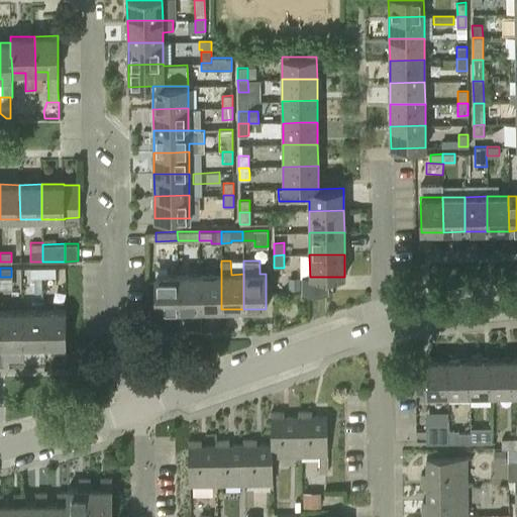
[(42,268),(30,268),(30,277),(42,277),(42,270),(42,268)]
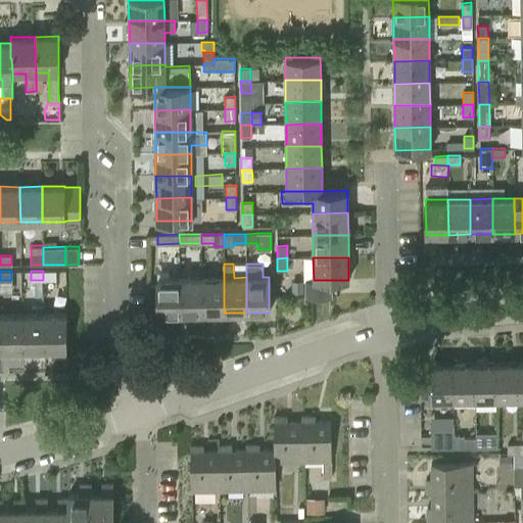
[(55,271),(43,271),(43,273),(43,280),(55,280),(55,271)]
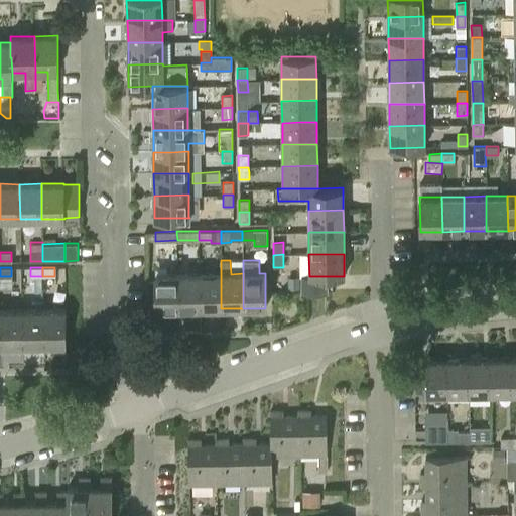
[(177,274),(155,275),(155,309),(177,309),(177,274)]
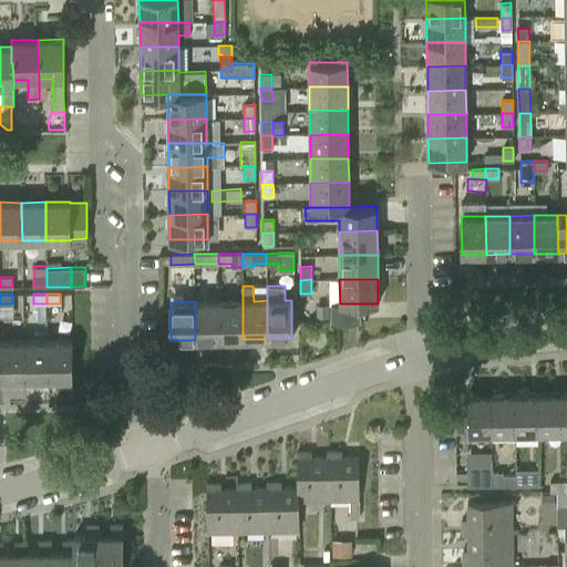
[(218,301),(195,301),(195,340),(219,340),(219,301),(218,301)]
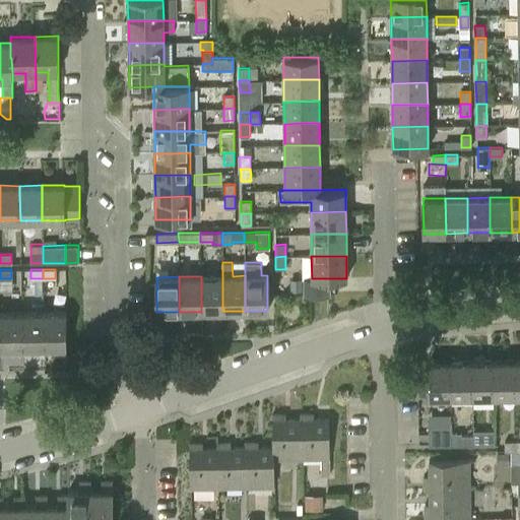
[(201,276),(201,312),(222,311),(222,276),(201,276)]
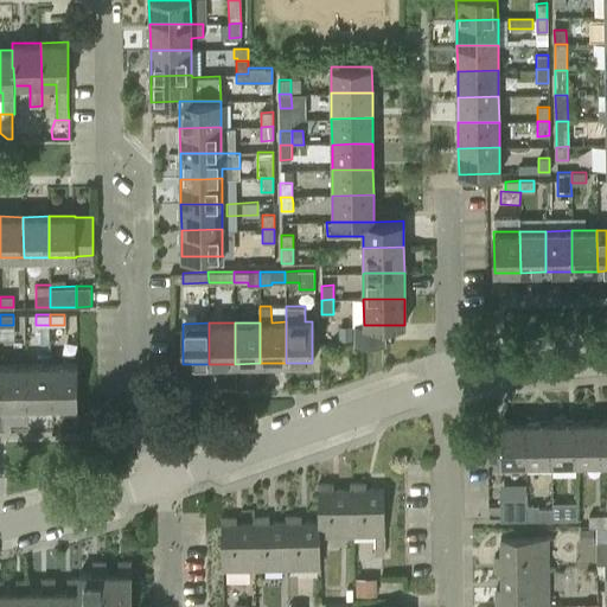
[(364,325),(355,326),(355,344),(384,343),(384,325),(364,325)]
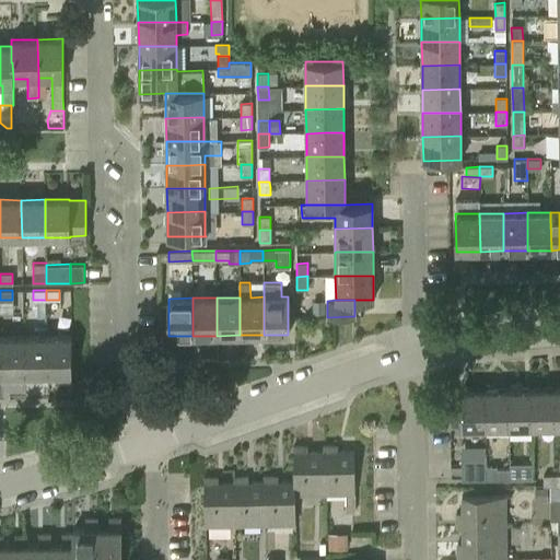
[(324,301),(313,301),(313,313),(324,313),(324,301)]
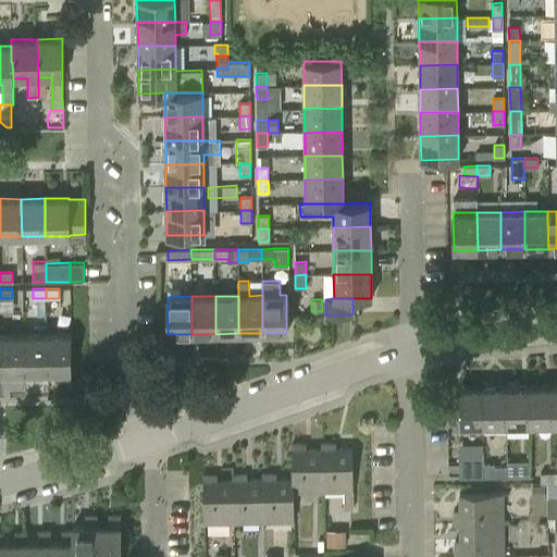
[(47,335),(47,372),(71,372),(72,372),(71,334),(47,335)]
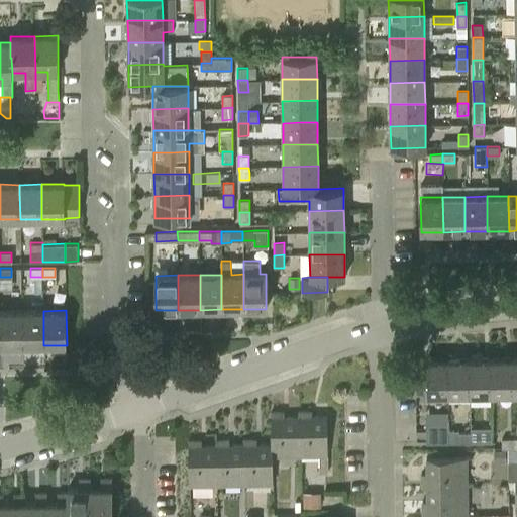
[(21,311),(0,311),(0,345),(22,345),(21,311)]
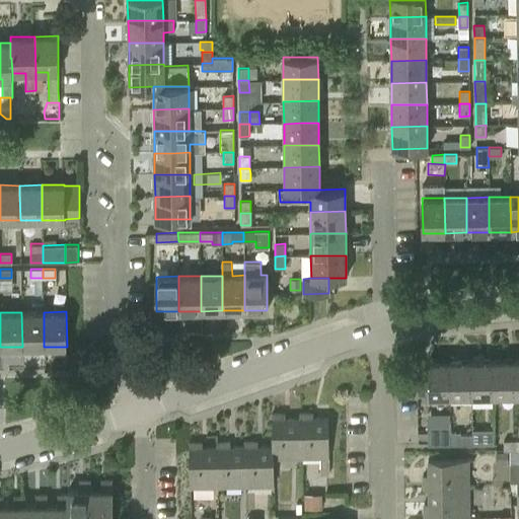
[(21,312),(22,347),(44,347),(44,312),(21,312)]
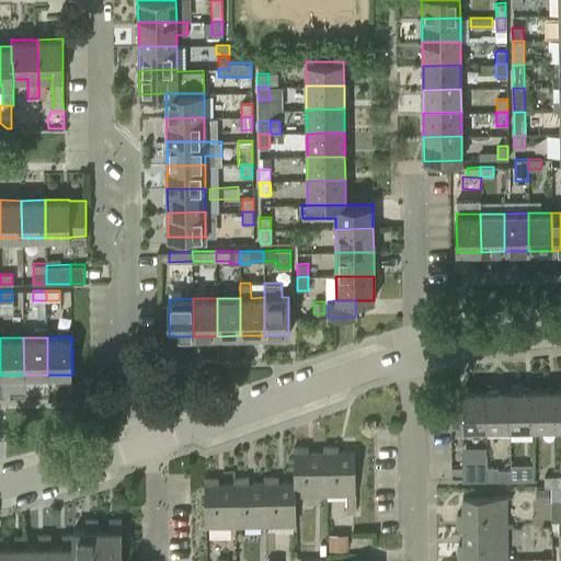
[(557,389),(533,390),(533,427),(557,427),(557,389)]
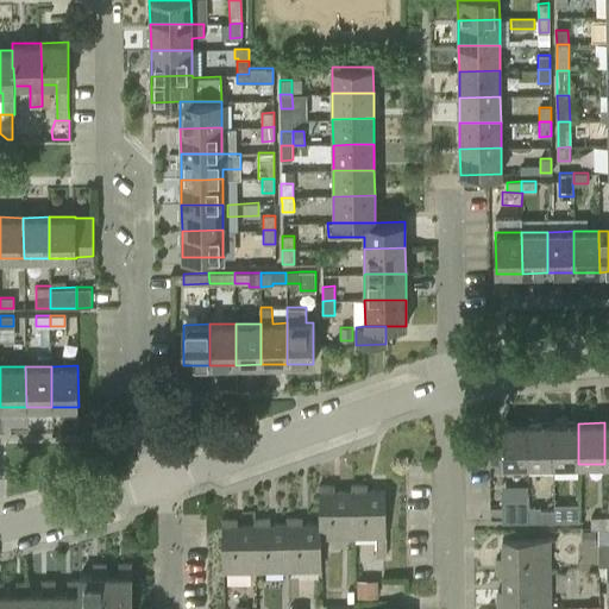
[(527,424),(501,425),(501,444),(501,465),(527,465),(527,424)]
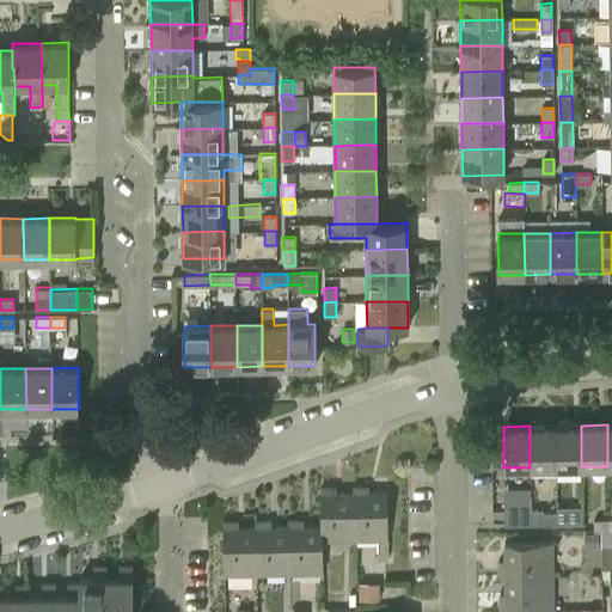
[(555,426),(530,426),(530,467),(556,467),(555,426)]
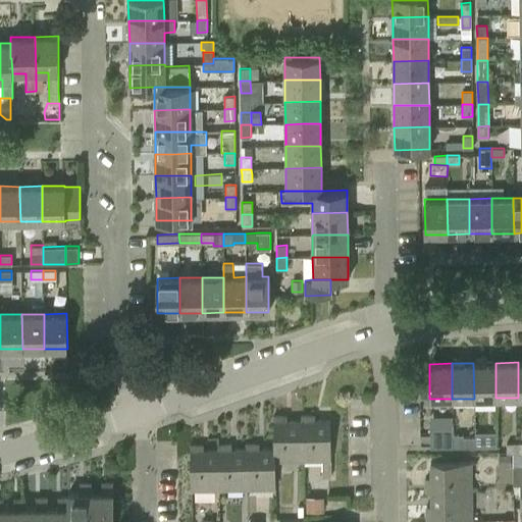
[(496,363),(473,363),(474,399),(496,398),(496,363)]
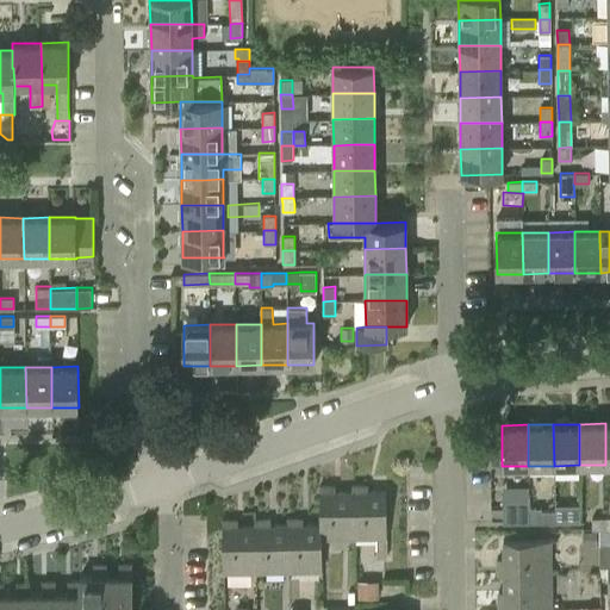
[(335,485),(319,486),(319,524),(319,531),(322,531),(322,539),(353,539),(352,491),(335,491),(335,485)]
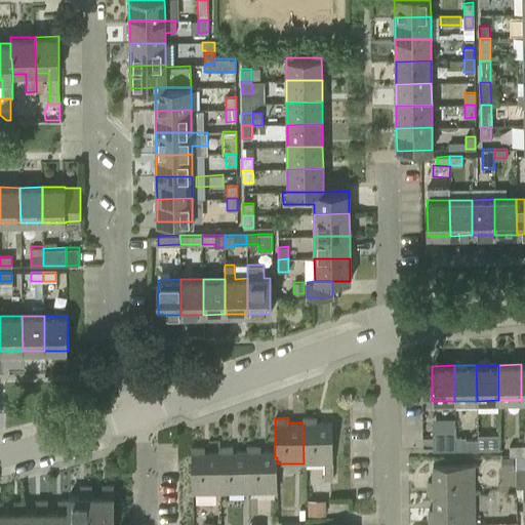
[(316,417),(303,417),(303,422),(304,463),(332,462),(332,422),(316,422),(316,417)]
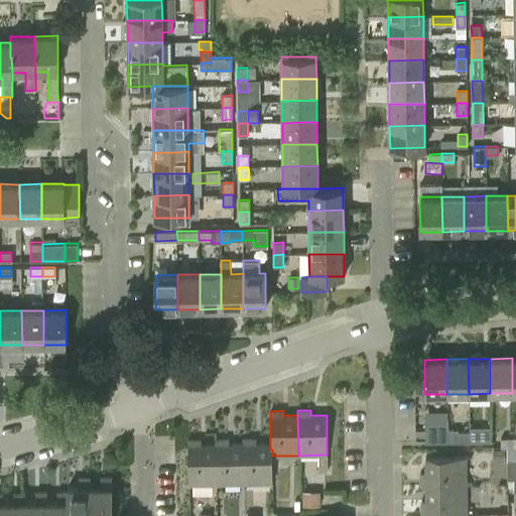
[(425,430),(425,441),(447,441),(447,429),(447,423),(425,423),(425,430)]
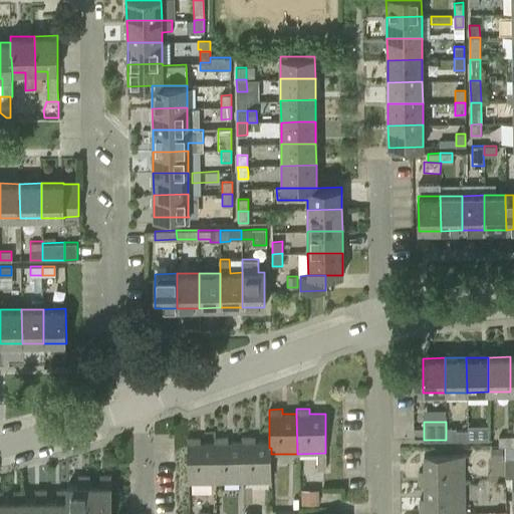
[(468,430),(467,430),(467,440),(488,440),(488,425),(468,425),(468,430)]
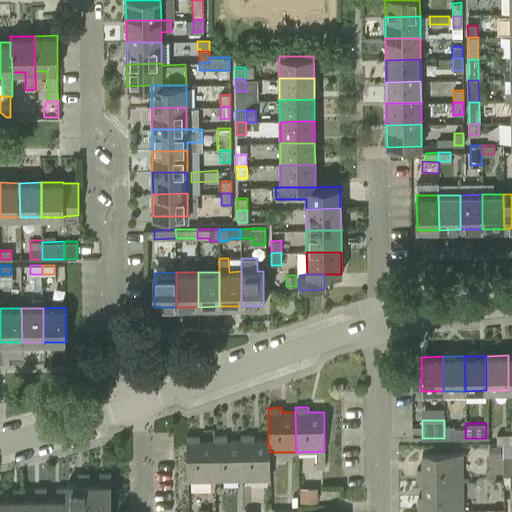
[(454,426),(444,426),(444,438),(465,438),(465,428),(454,429),(454,426)]
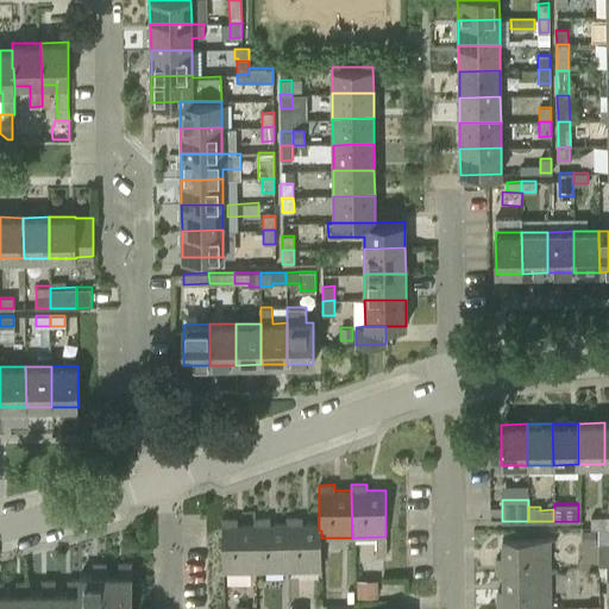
[(606,516),(591,516),(591,528),(598,528),(606,528),(606,516)]
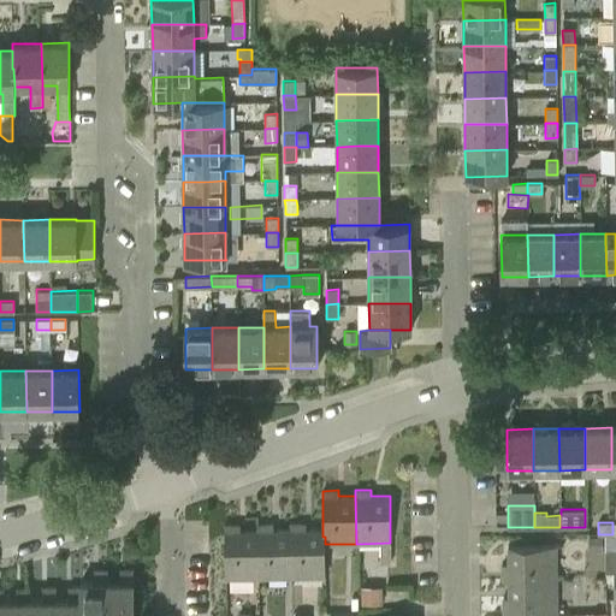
[(272,523),(256,525),(256,531),(258,578),(290,578),(290,529),(272,529),(272,523)]
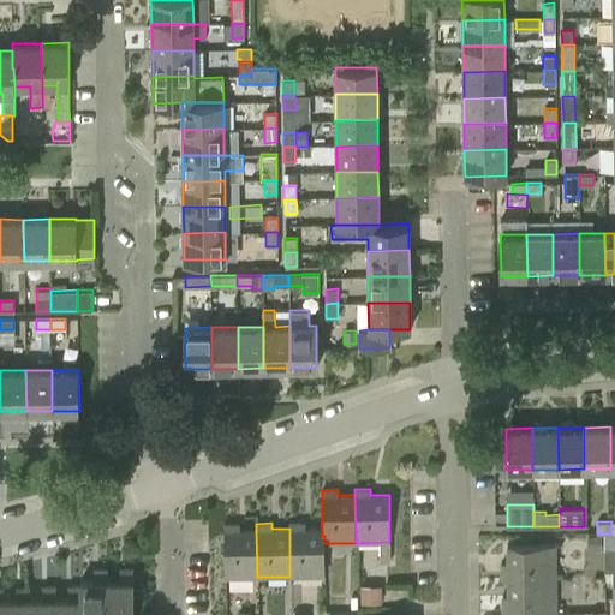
[(305,523),(290,523),(290,529),(290,577),(324,575),(324,543),(324,536),(322,536),(322,529),(305,529),(305,523)]
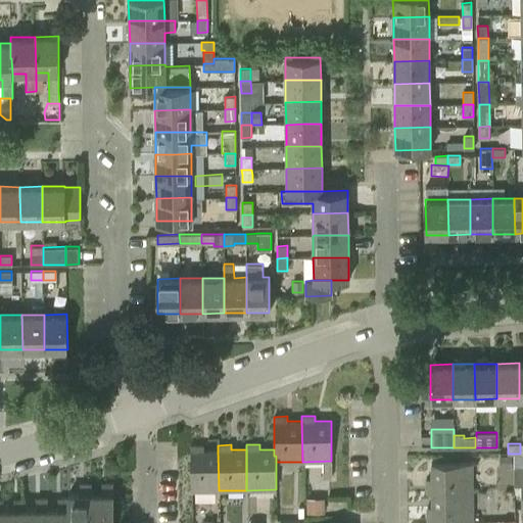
[(203,445),(190,445),(191,491),(219,490),(218,450),(203,450),(203,445)]
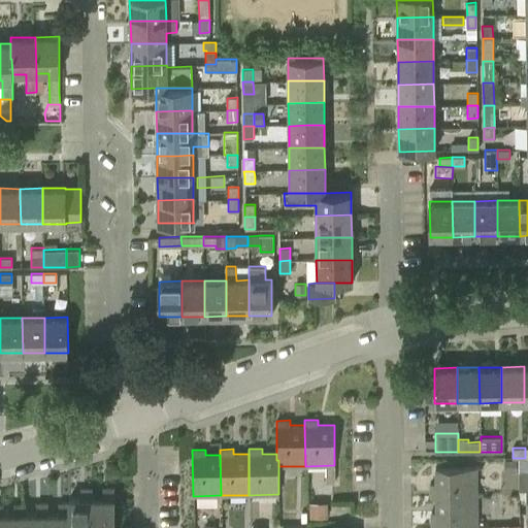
[(517,459),(505,460),(505,471),(517,471),(517,459)]
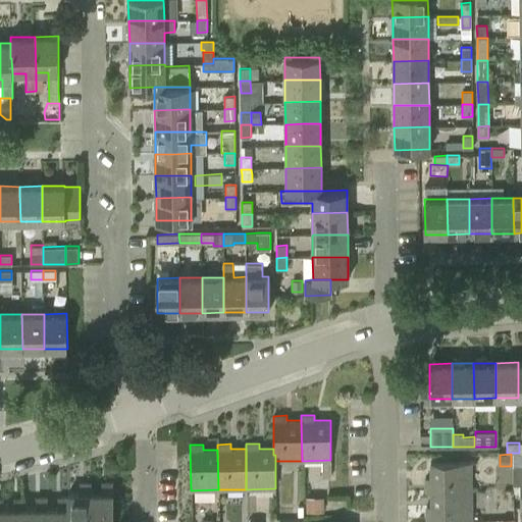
[(430,478),(425,478),(426,491),(430,491),(434,491),(471,491),(471,462),(430,462),(430,478)]
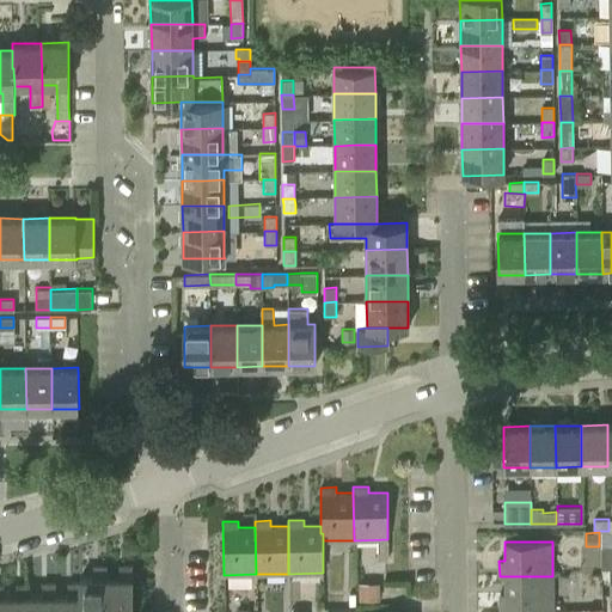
[(611,545),(601,545),(601,568),(603,568),(609,568),(611,568),(611,545)]
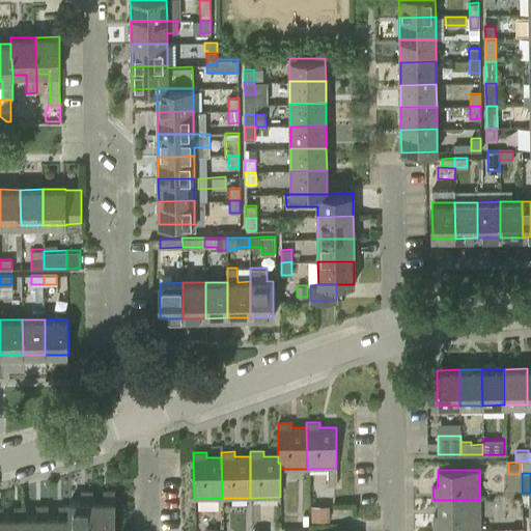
[(84,501),(68,501),(68,506),(70,506),(70,530),(91,530),(91,501),(92,501),(92,491),(84,491),(84,501)]
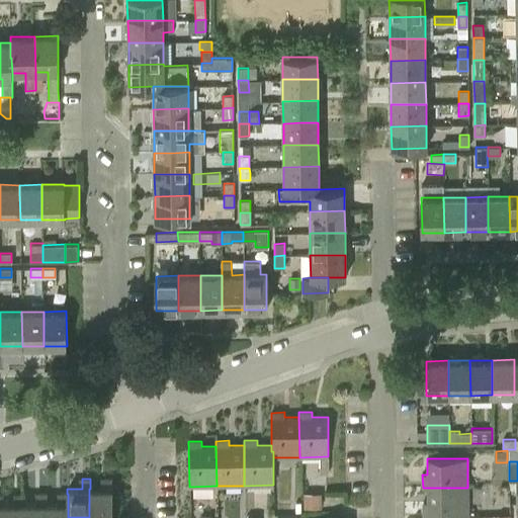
[(90,489),(89,489),(89,517),(111,517),(111,479),(103,479),(103,489),(90,489)]
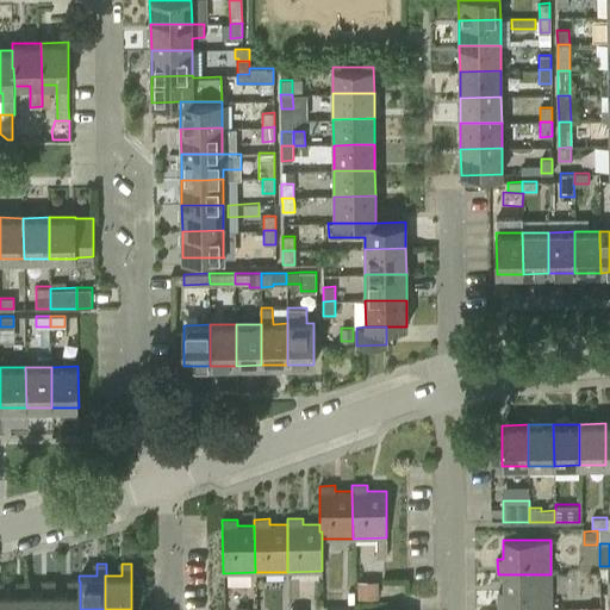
[(504,591),(498,591),(498,607),(504,607),(530,607),(551,607),(551,574),(508,574),(503,574),(504,591)]
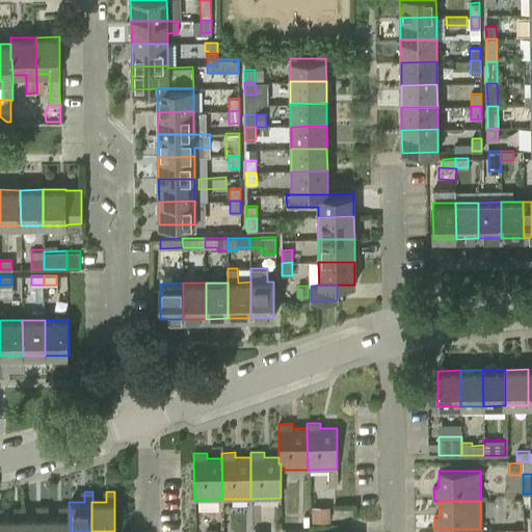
[(328,506),(313,506),(313,521),(328,521),(328,506)]
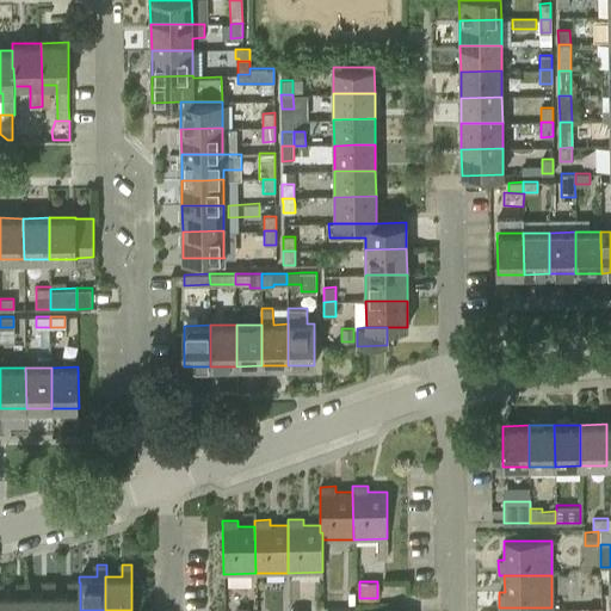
[(4,596),(2,610),(29,610),(29,594),(29,582),(19,582),(19,594),(4,596)]
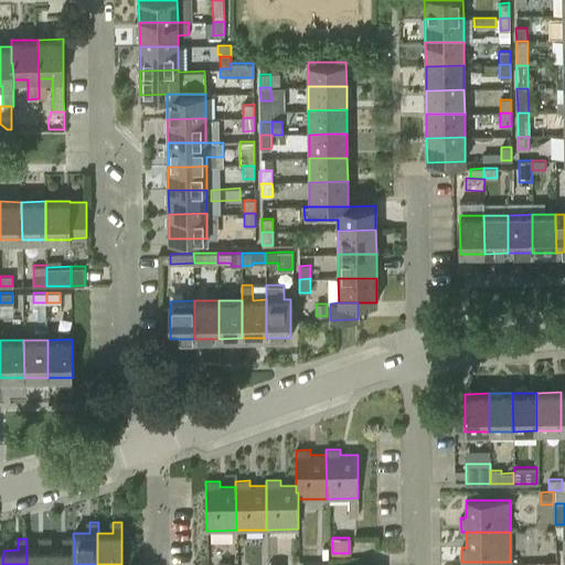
[(27,550),(27,564),(50,564),(51,550),(51,539),(42,539),(42,550),(27,550)]
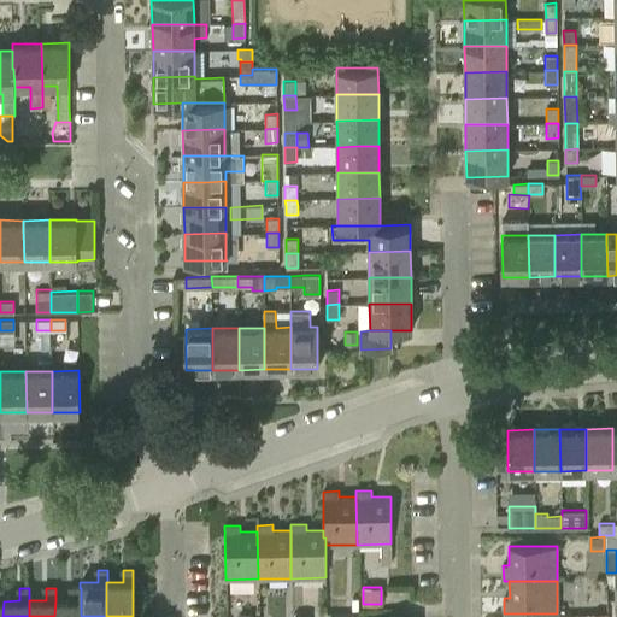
[(56,600),(54,616),(81,616),(81,588),(80,588),(71,588),(71,600),(56,600)]
